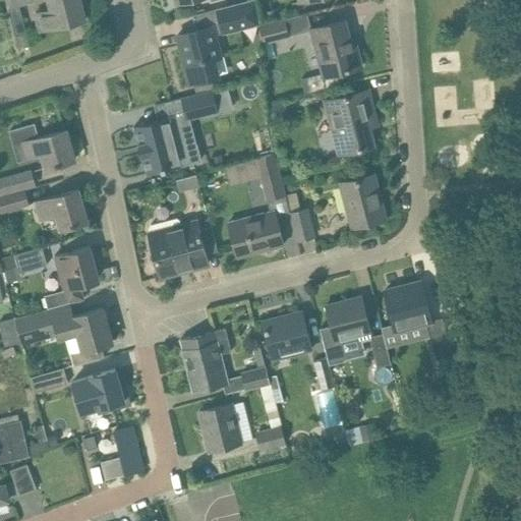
[(7,0),(19,48),(29,46),(18,4),(33,1),(33,0),(48,0),(51,9),(36,12),(40,30),(84,18),(79,0),(7,0)]
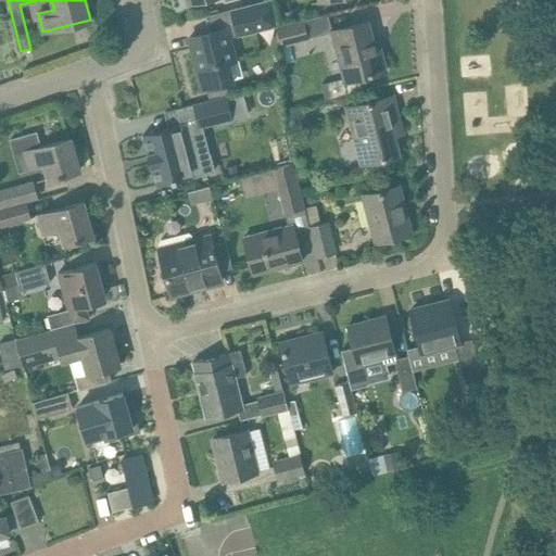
[(274,0),(267,0),(230,10),(237,37),(277,27),(274,0)]
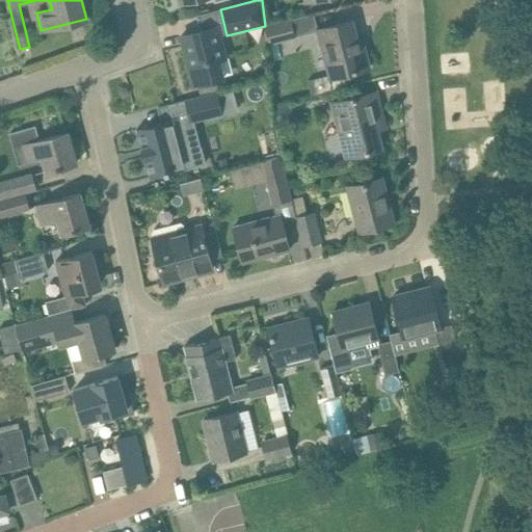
[(265,27),(269,44),(294,36),(290,21),(265,27)]
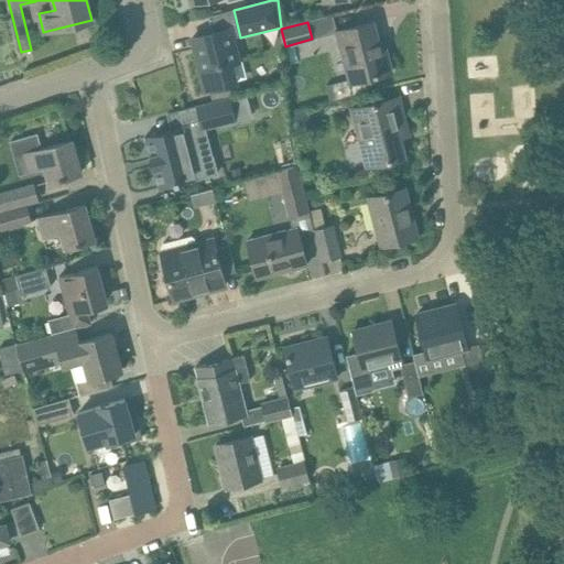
[(337,32),(350,83),(391,73),(383,41),(378,42),(373,22),(337,32)]
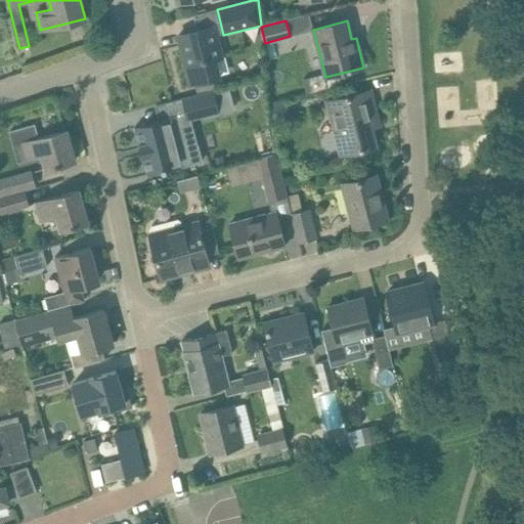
[(216,59),(222,57),(214,27),(178,36),(190,83),(220,76),(216,59)]
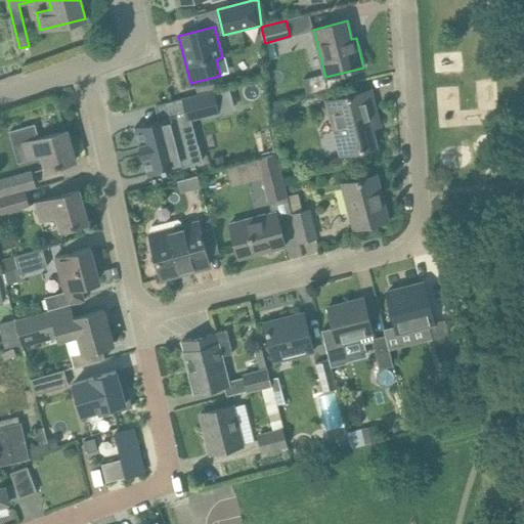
[(369,91),(350,96),(329,101),(342,155),(376,146),(368,121),(377,119),(369,91)]
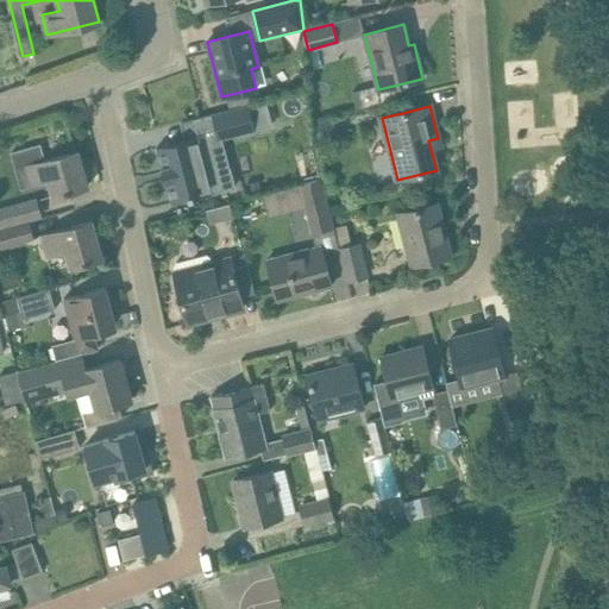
[(248,107),(214,115),(219,132),(220,138),(221,138),(252,130),(248,107)]
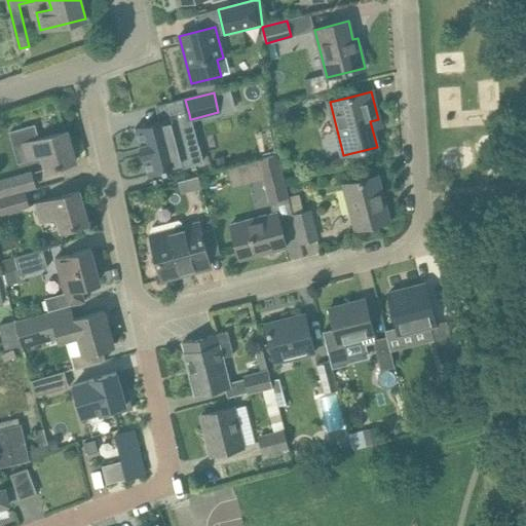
[(289,104),(271,105),(273,123),(290,122),(289,104)]
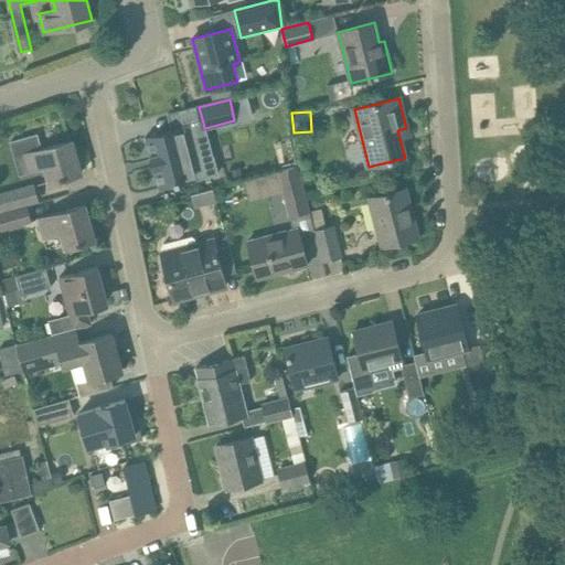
[(182,128),(146,137),(159,189),(195,179),(191,161),(213,156),(205,128),(204,128),(203,123),(182,128)]
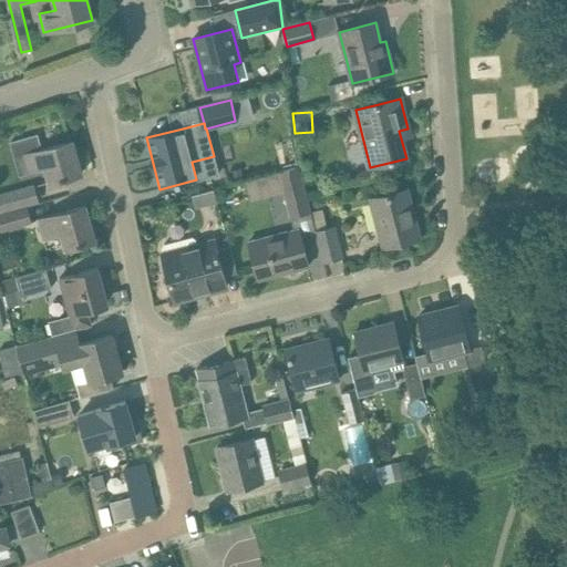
[(24,155),(29,172),(47,166),(51,182),(82,173),(72,141),(42,150),(38,134),(11,142),(16,157),(24,155)]
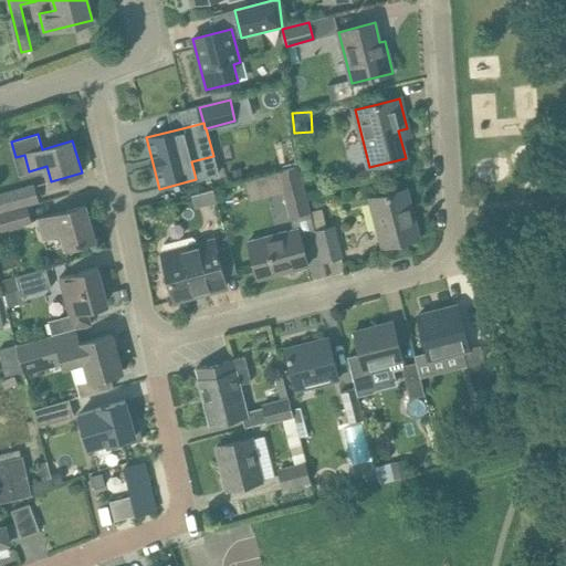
[(299,167),(280,171),(282,182),(291,216),(307,211),(310,211),(299,167)]
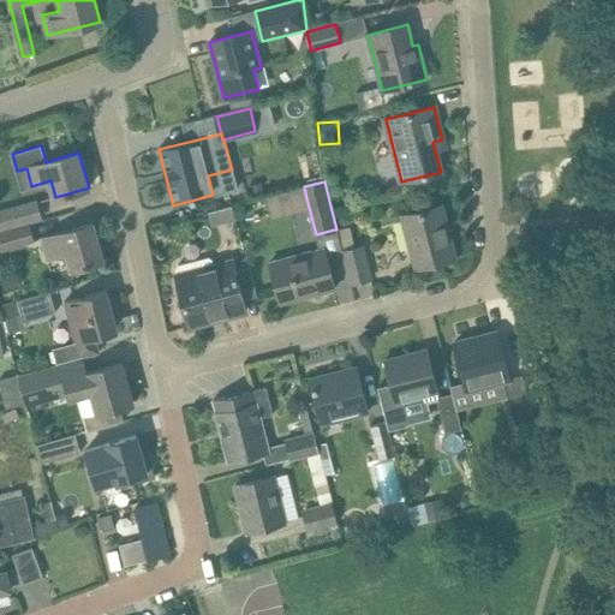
[(0,232),(5,232),(4,227),(41,218),(36,201),(0,210),(0,232)]
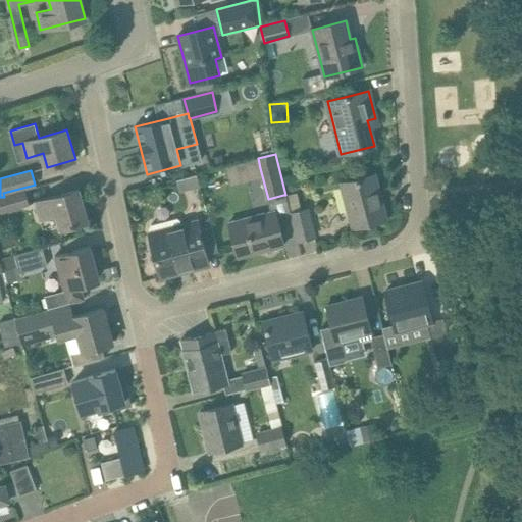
[(200,187),(198,175),(178,179),(180,192),(200,187)]
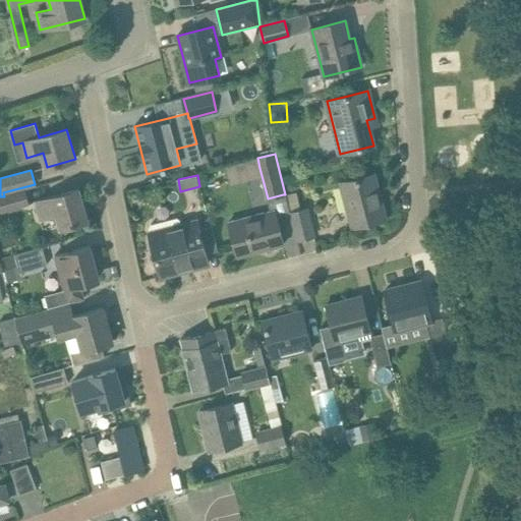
[(341,183),(352,227),(386,218),(373,175),(341,183)]
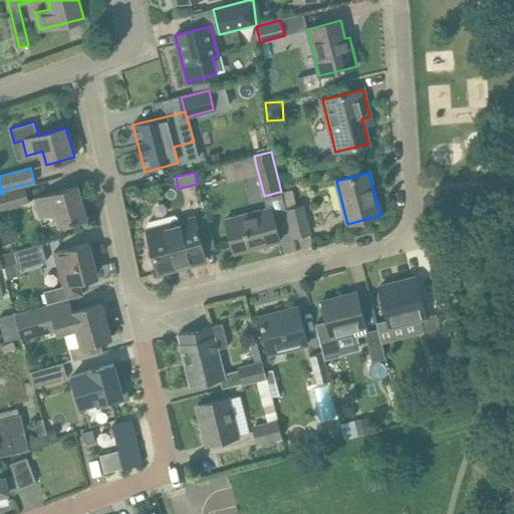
[(77,187),(58,193),(36,199),(40,215),(55,211),(59,226),(86,218),(77,187)]
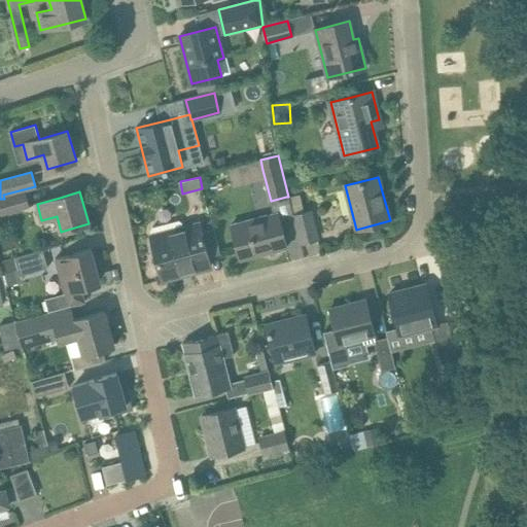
[(0,199),(0,215),(28,207),(24,192),(4,199),(0,199)]
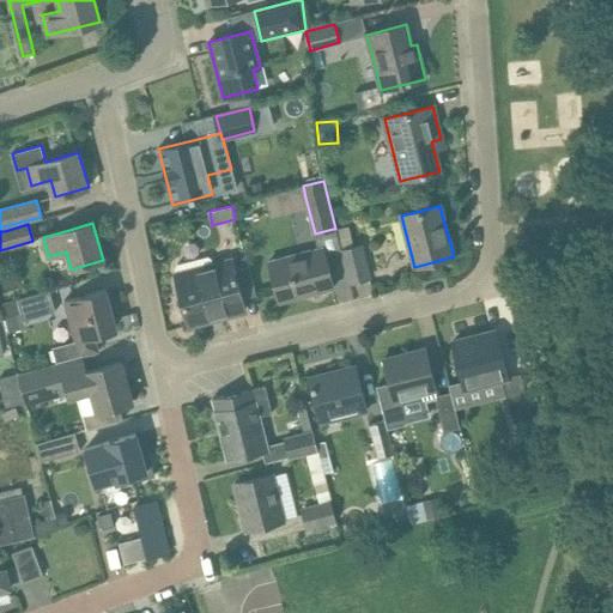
[(370,278),(364,255),(360,244),(341,250),(350,283),(370,278)]
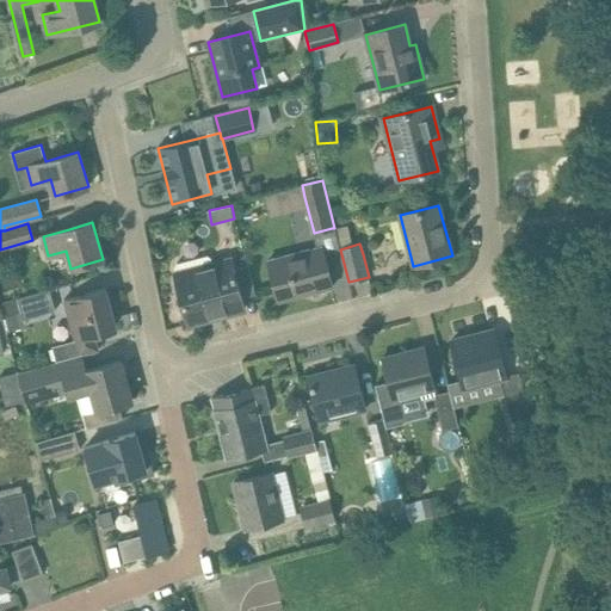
[(269,260),(273,277),(279,301),(332,287),(321,247),(269,260)]
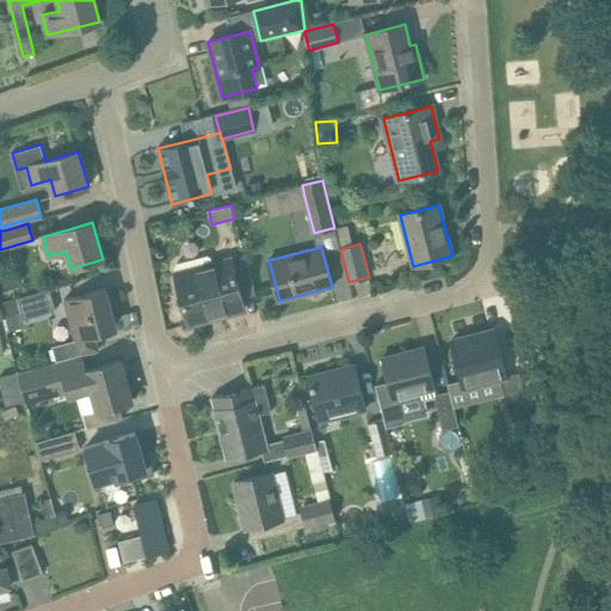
[(176,267),(177,275),(176,275),(189,325),(244,309),(230,260),(214,265),(211,259),(208,255),(177,264),(176,267)]
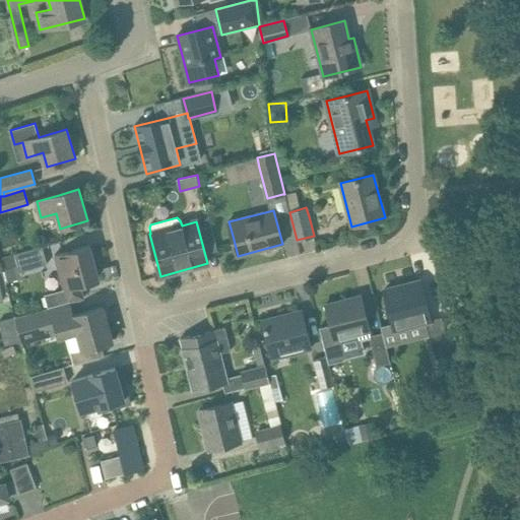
[(64,289),(44,296),(47,309),(69,303),(83,299),(80,286),(88,284),(87,280),(93,271),(96,270),(90,246),(70,251),(55,255),(64,289)]
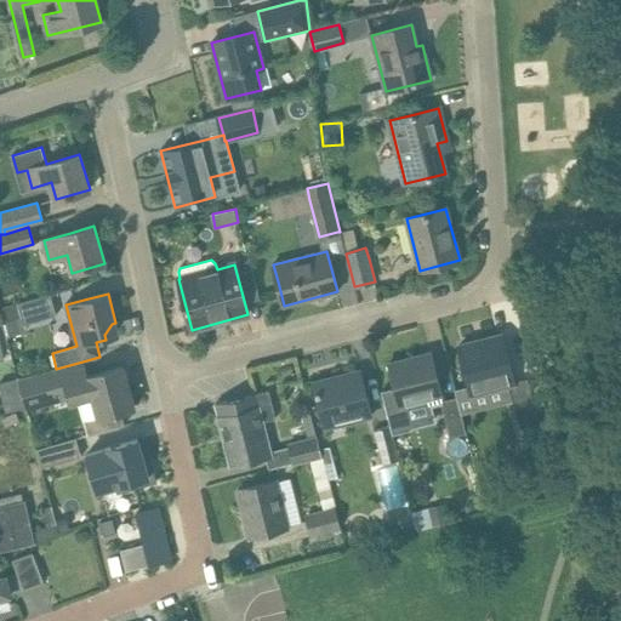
[(18,303),(24,325),(57,315),(51,295),(18,303)]
